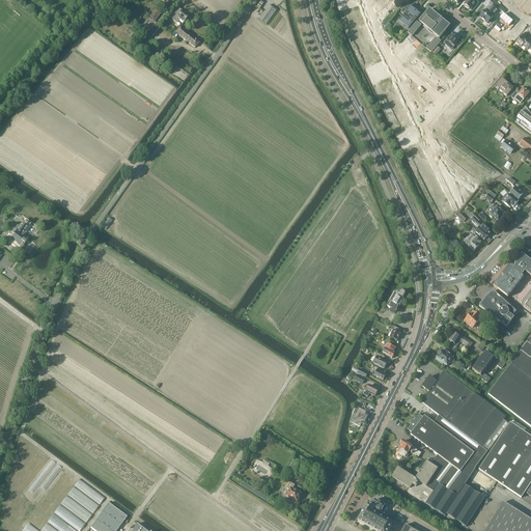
[(401,0),(406,2),(399,9),(402,11),(404,9),(407,11),(411,6),(408,4),(411,0),(401,0)]
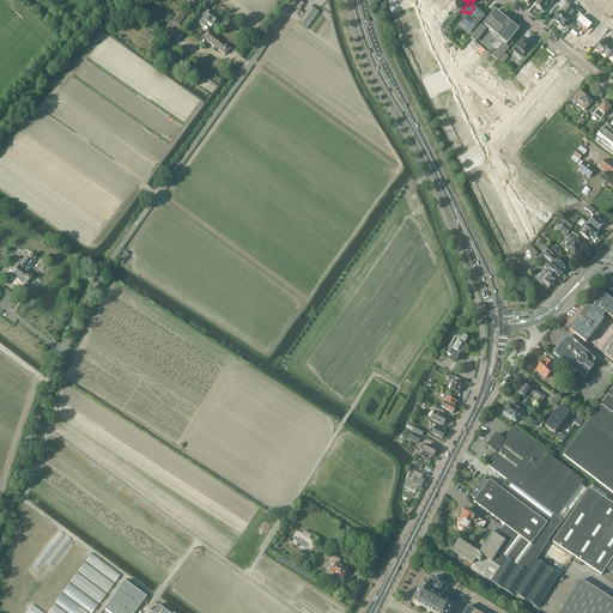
[(542,11),(550,2),(546,0),(540,0),(536,5),(542,11)]
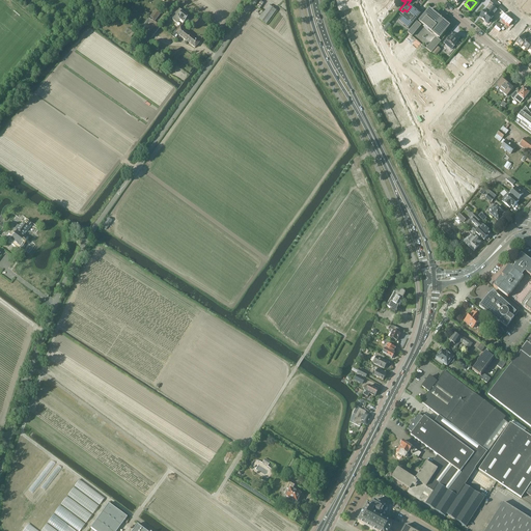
[(526,4),(522,8),(530,17),(530,15),(530,8),(526,4)]
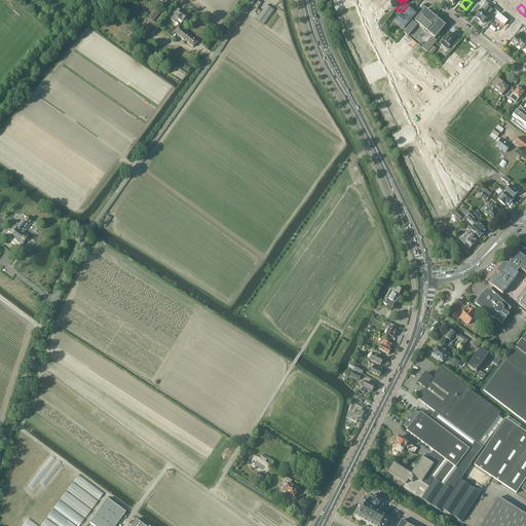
[(264,25),(273,10),(266,6),(257,20),(264,25)]
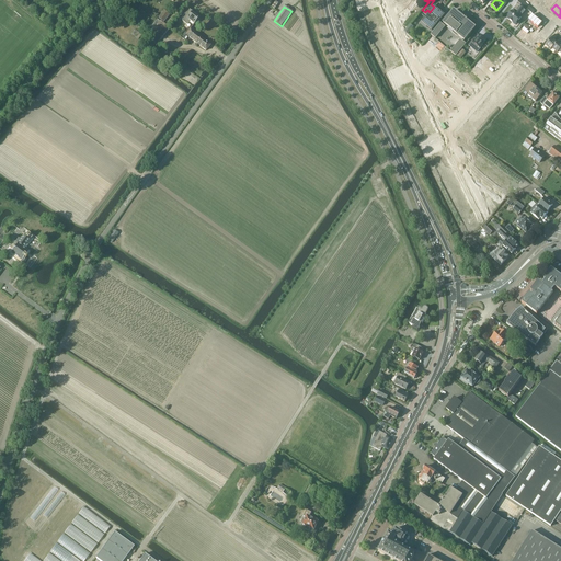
[(444,15),(434,7),(430,12),(421,23),(432,32),(444,15)]
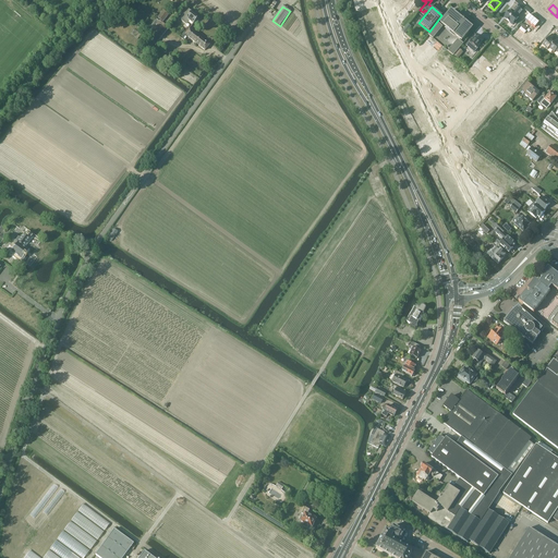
[(522,11),(518,7),(517,7),(511,12),(510,11),(509,12),(508,11),(506,13),(508,14),(505,17),(512,24),(519,16),(518,16),(522,11)]
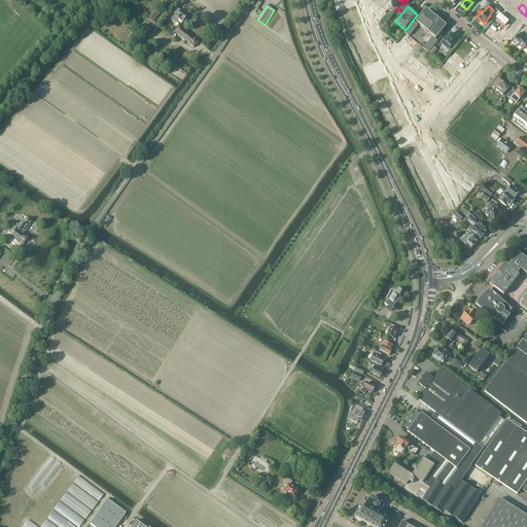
[(153,22),(160,14),(154,9),(148,16),(153,22)]
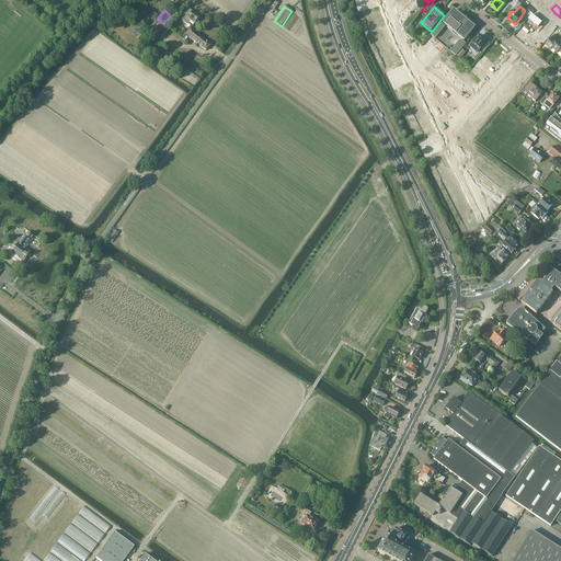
[(193,24),(199,18),(189,10),(180,20),(186,24),(190,22),(193,24)]
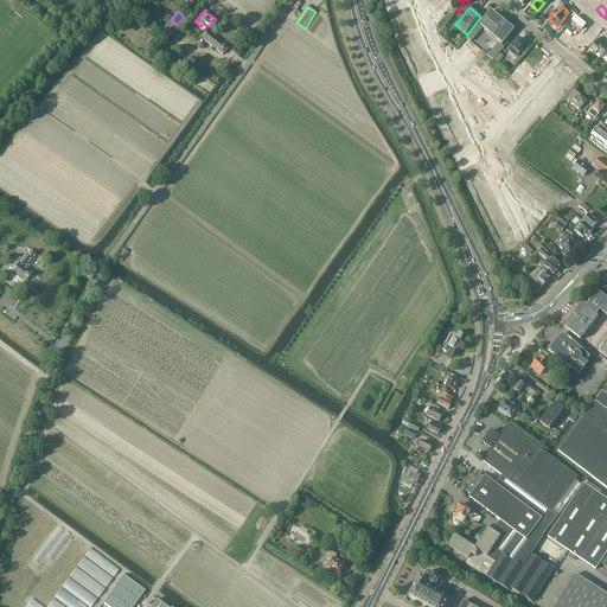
[(403,12),(396,14),(397,18),(400,17),(402,24),(416,19),(414,12),(404,16),(403,12)]
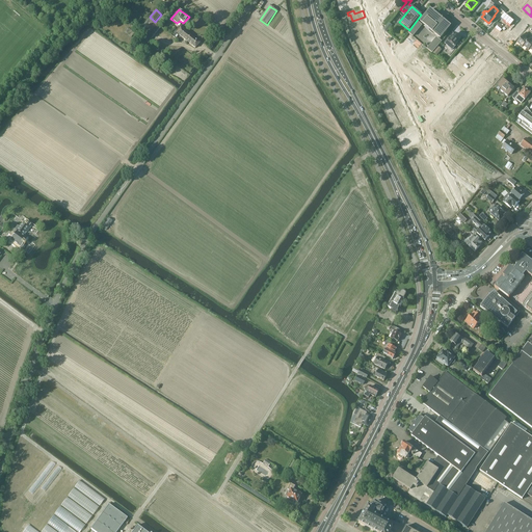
[(440,38),(450,27),(445,22),(443,21),(443,20),(437,16),(435,15),(430,10),(426,15),(424,18),(420,22),(440,38)]
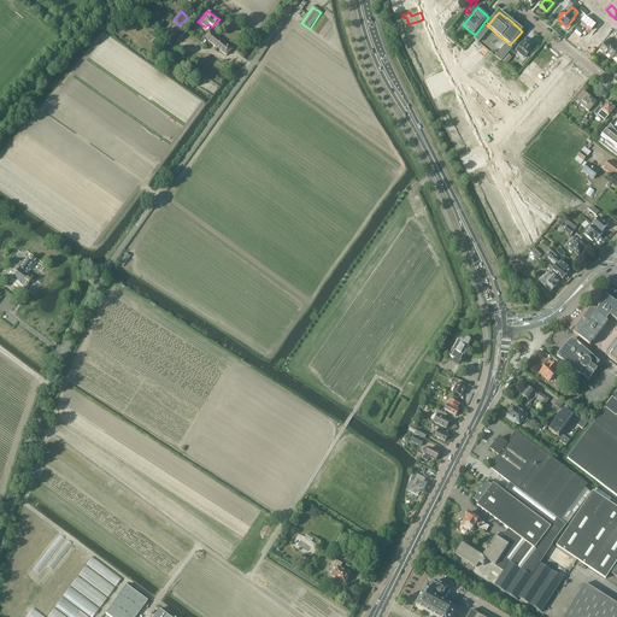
[(430,28),(436,22),(430,17),(425,24),(430,28)]
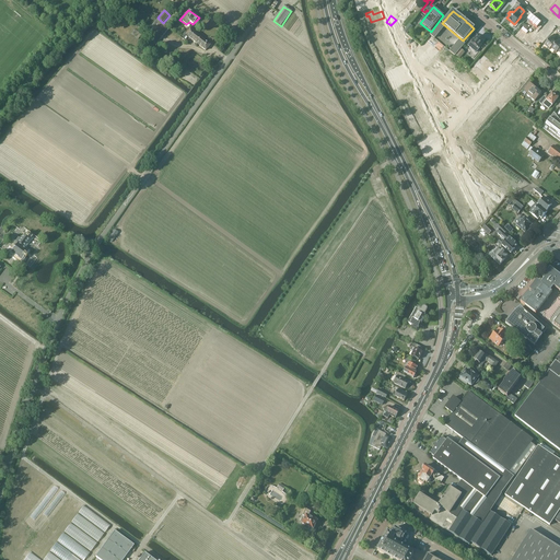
[(373,28),(371,30),(372,33),(378,31),(377,27),(386,24),(384,18),(371,22),(373,28)]
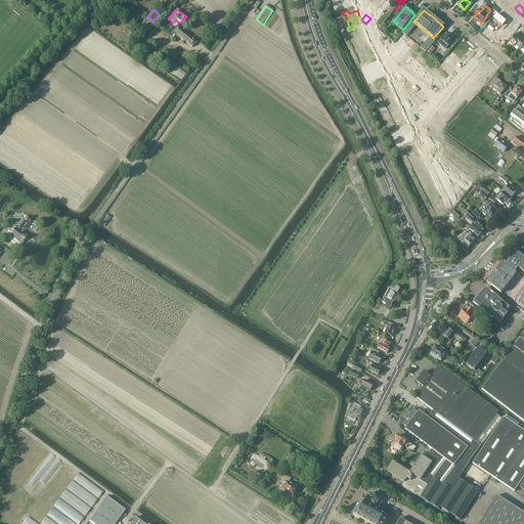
[(145,43),(159,27),(151,22),(149,19),(148,19),(146,18),(138,29),(140,31),(144,26),(146,28),(138,38),(145,43)]
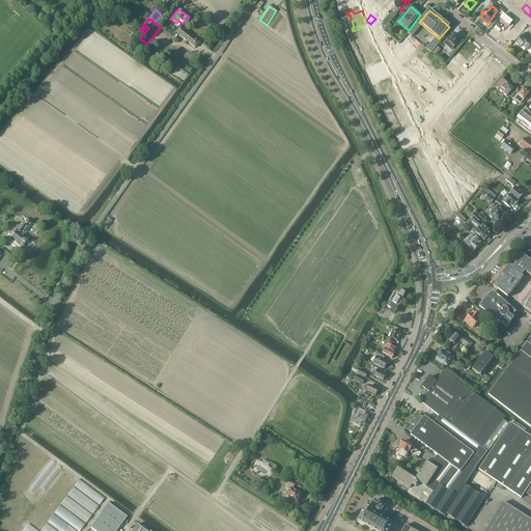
[(383,28),(386,32),(392,26),(389,22),(383,28)]
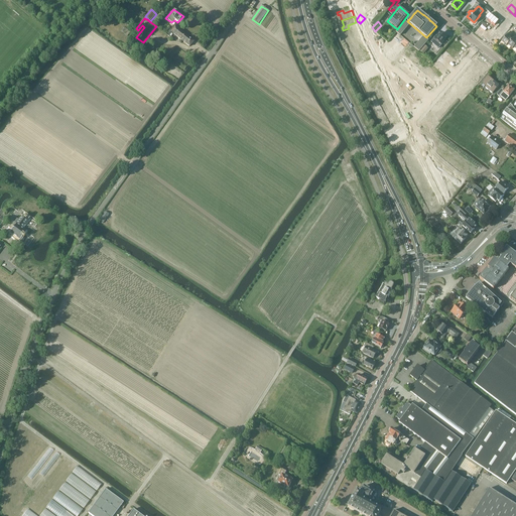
[(408,25),(405,22),(404,21),(396,32),(400,35),(408,25)]
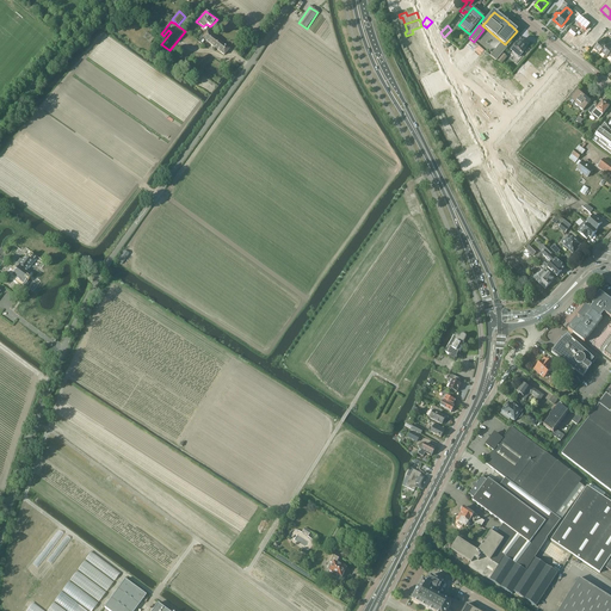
[(204,41),(207,42),(223,56),(229,49),(207,31),(201,38),(202,38),(198,43),(202,44),(204,41)]
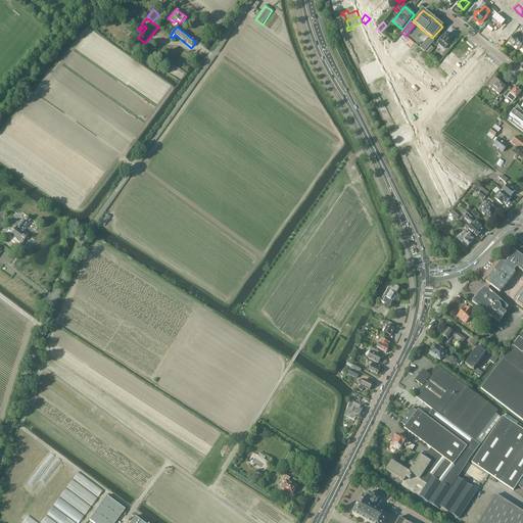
[(353,30),(347,33),(349,36),(351,35),(354,40),(365,35),(363,29),(354,33),(353,30)]
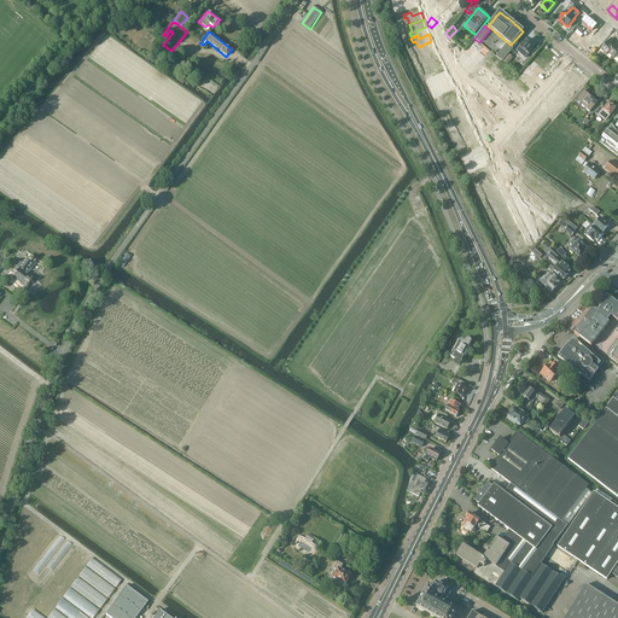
[(613,48),(610,45),(613,40),(611,38),(600,50),(607,56),(608,53),(613,48)]
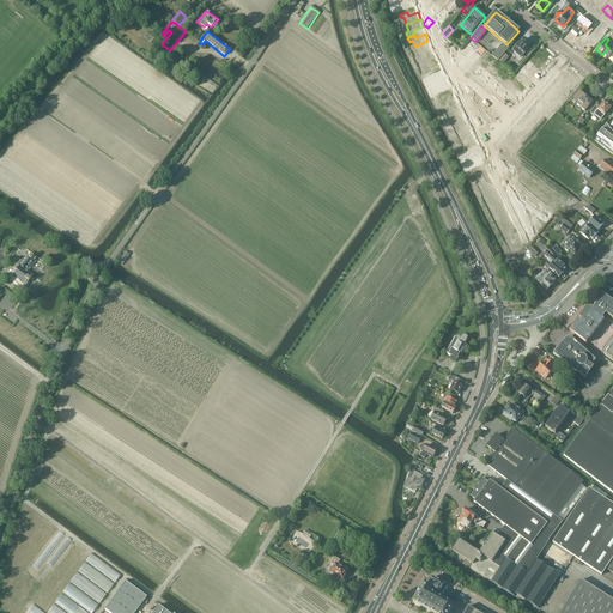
[(523,53),(530,44),(525,40),(520,44),(519,44),(516,48),(515,47),(513,50),(515,53),(519,49),(523,53)]
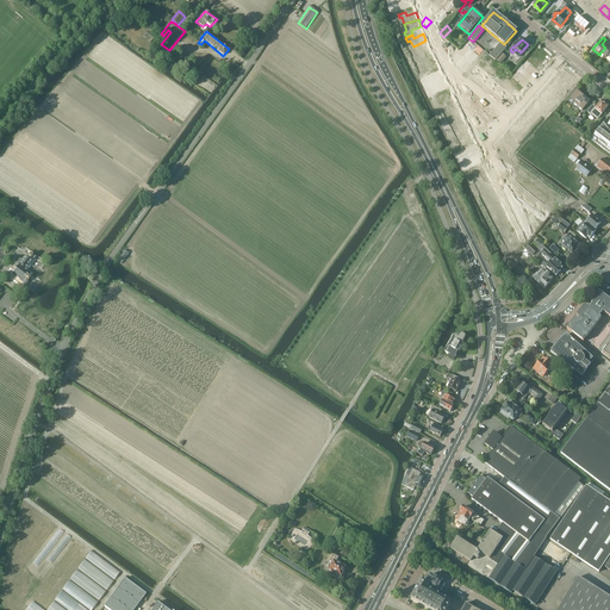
[(425,41),(414,47),(416,54),(414,55),(416,58),(422,55),(421,51),(429,47),(425,41)]
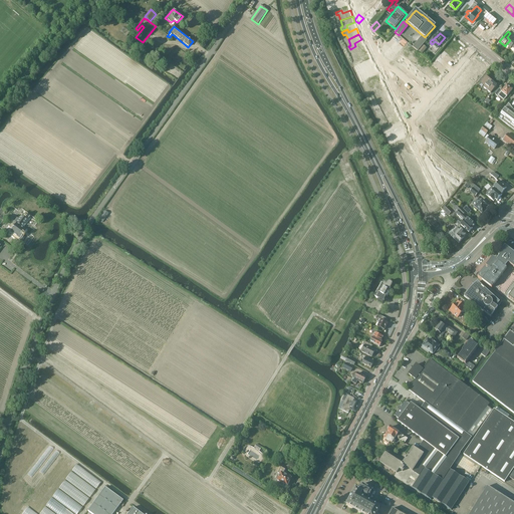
[(427,40),(422,36),(413,47),(418,51),(427,40)]
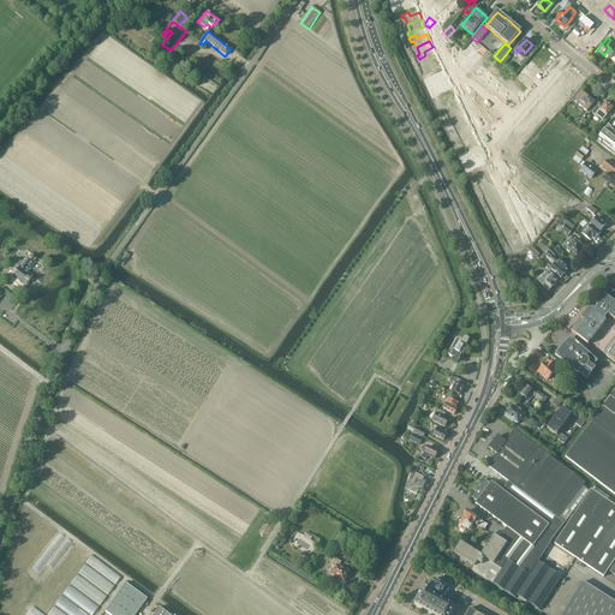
[(541,53),(536,58),(538,60),(541,58),(551,67),(557,61),(547,52),(543,55),(541,53)]
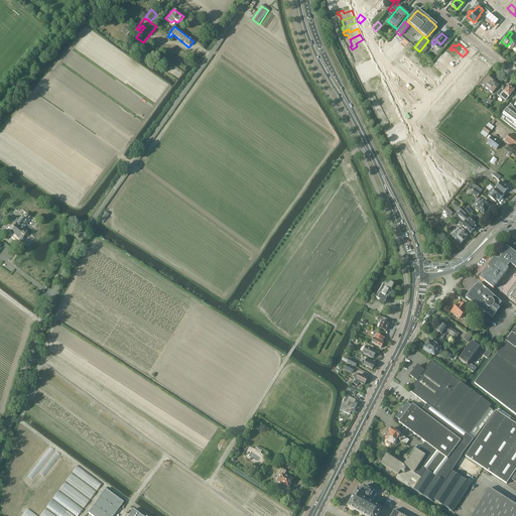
[(357,46),(352,49),(353,51),(355,50),(358,56),(369,51),(366,45),(358,49),(357,46)]
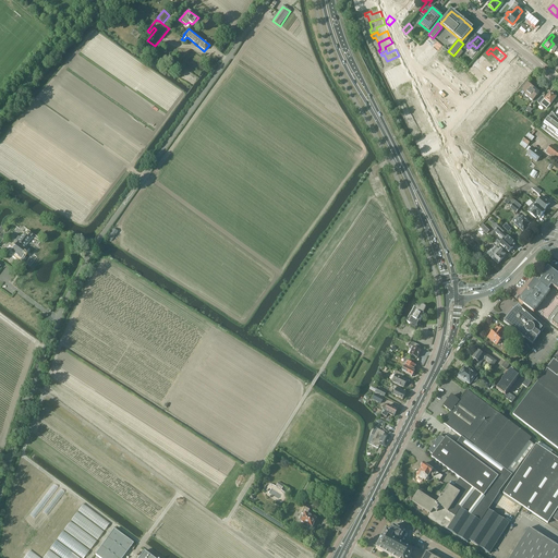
[(458,59),(463,52),(460,49),(455,56),(458,59)]
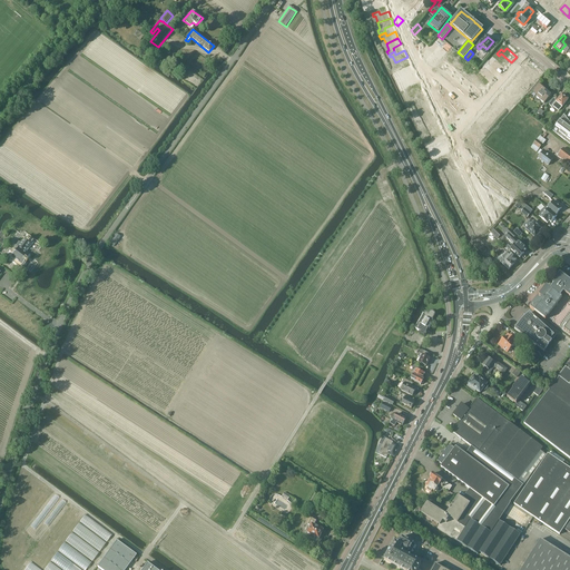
[(449,56),(441,65),(479,97),(487,88),(489,89),(492,85),(485,79),(481,84),(449,56)]
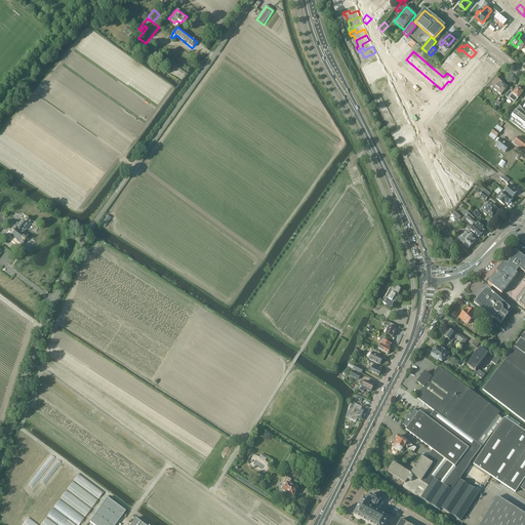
[(375,52),(364,57),(367,63),(364,64),(366,67),(371,65),(370,62),(377,57),(375,52)]
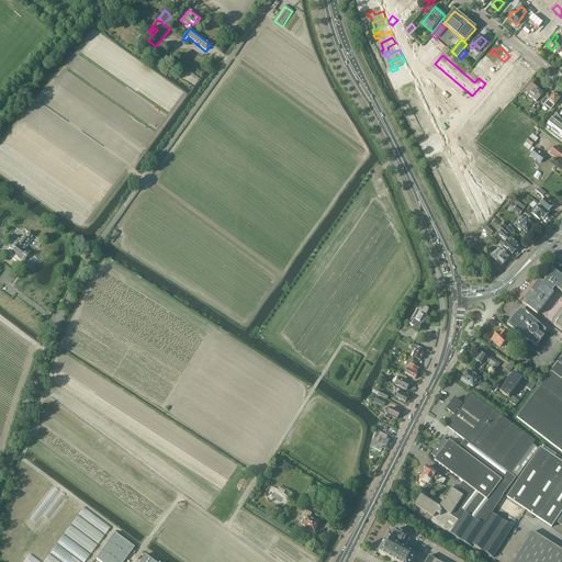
[(520,65),(515,71),(526,79),(524,81),(526,83),(530,79),(528,77),(530,74),(520,65)]
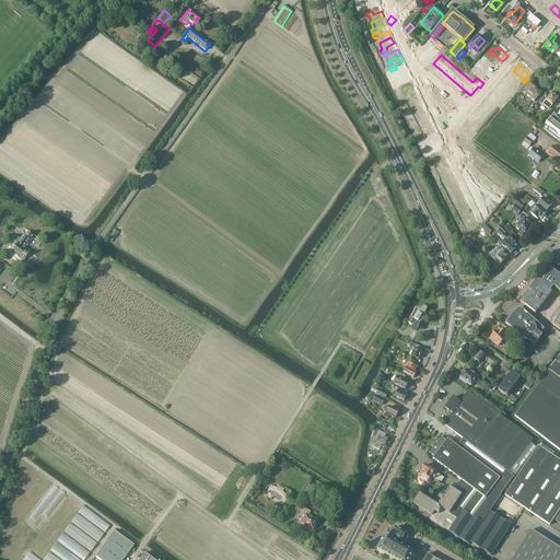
[(506,79),(502,84),(512,93),(516,88),(518,89),(521,86),(516,82),(514,84),(506,79)]
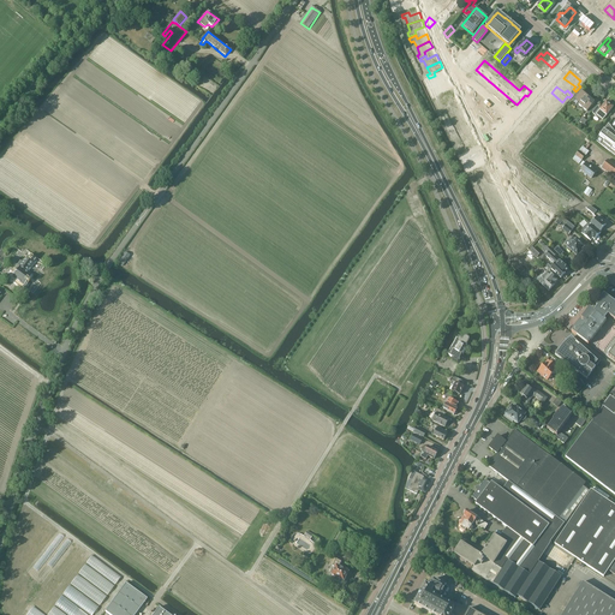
[(587,111),(589,109),(595,102),(581,91),(575,100),(579,102),(578,103),(587,111)]
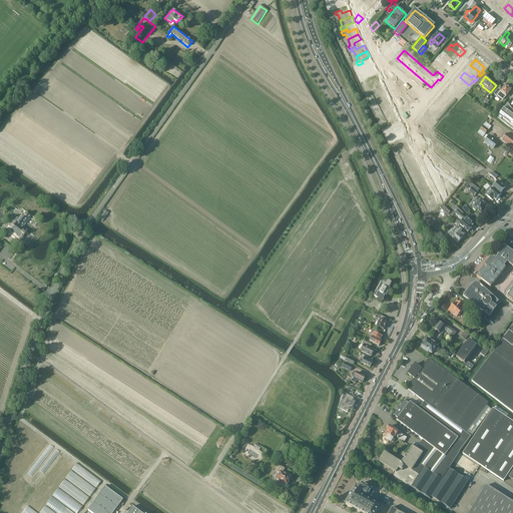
[(382,82),(374,86),(377,92),(385,88),(382,82)]
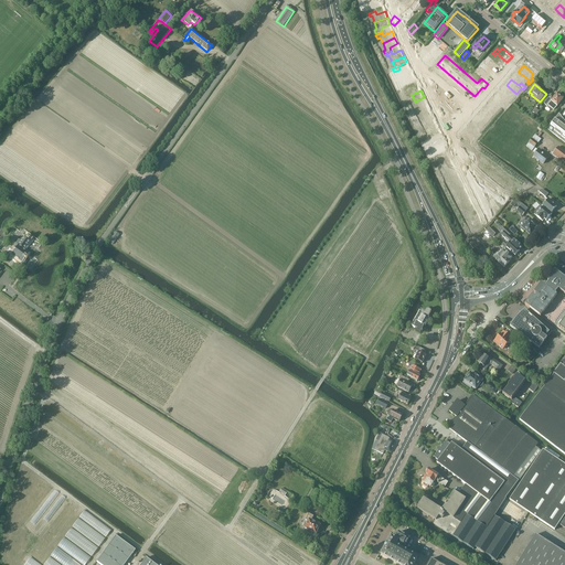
[(548,106),(552,108),(554,110),(563,98),(557,94),(552,100),(548,97),(544,104),(547,106),(548,106)]
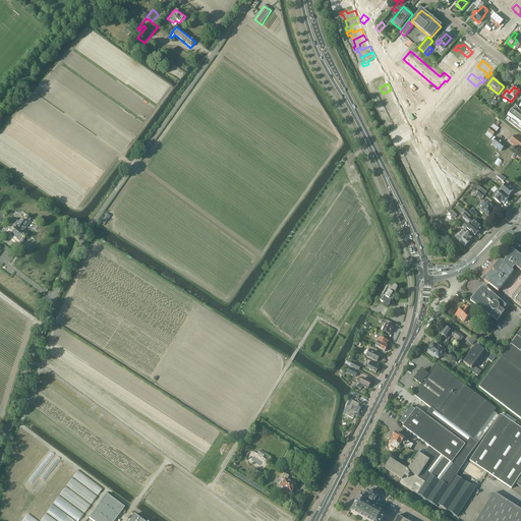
[(391,90),(383,94),(385,99),(394,95),(391,90)]
